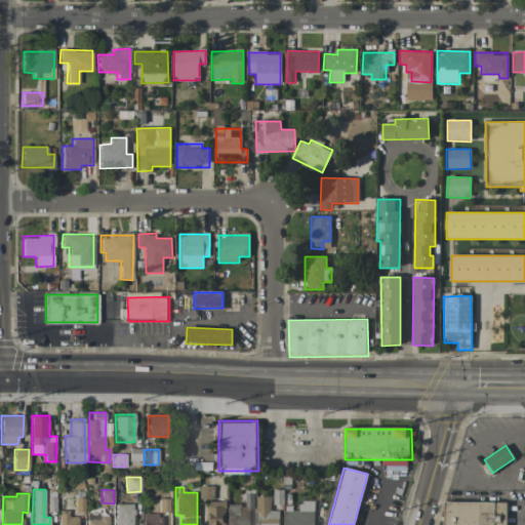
[(228,506),(227,524),(247,524),(248,510),(253,511),(253,495),(245,495),(245,506),(228,506)]
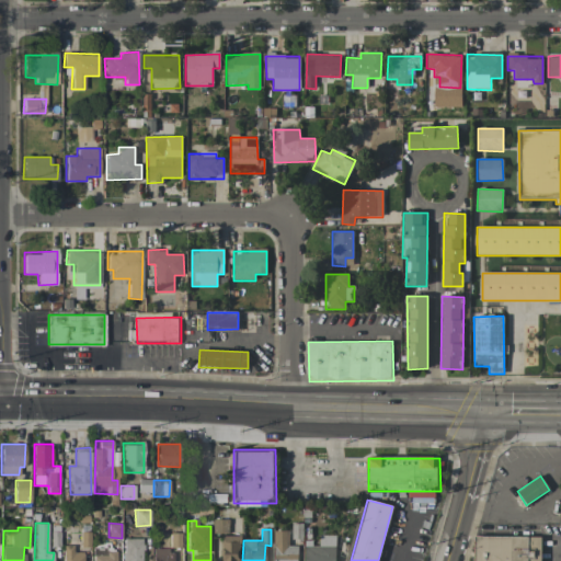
[(297,560),(297,547),(288,547),(287,530),(274,531),(273,560),(297,560)]
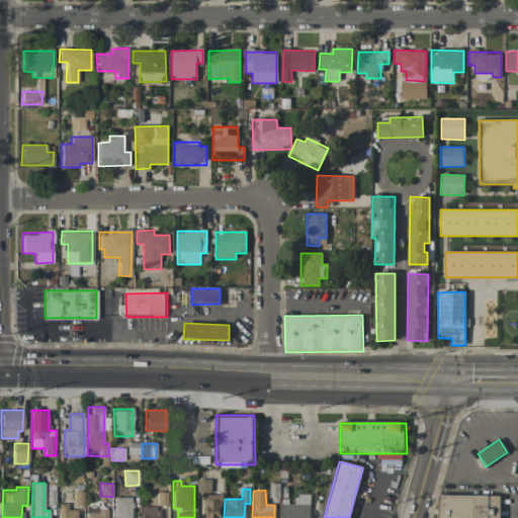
[(83,492),(75,491),(74,506),(83,506),(83,492)]
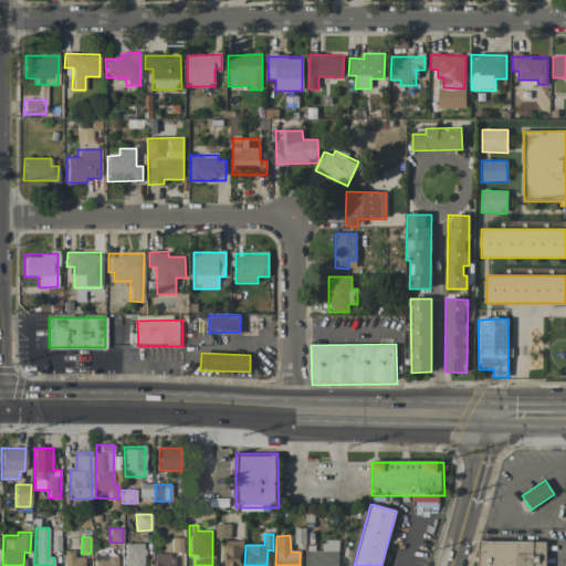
[(173,553),(182,552),(181,537),(171,537),(173,553)]
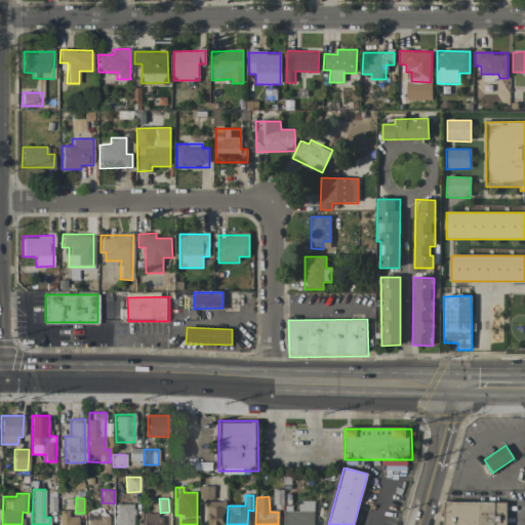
[(314,524),(314,501),(299,501),(299,512),(285,512),(285,524),(314,524)]
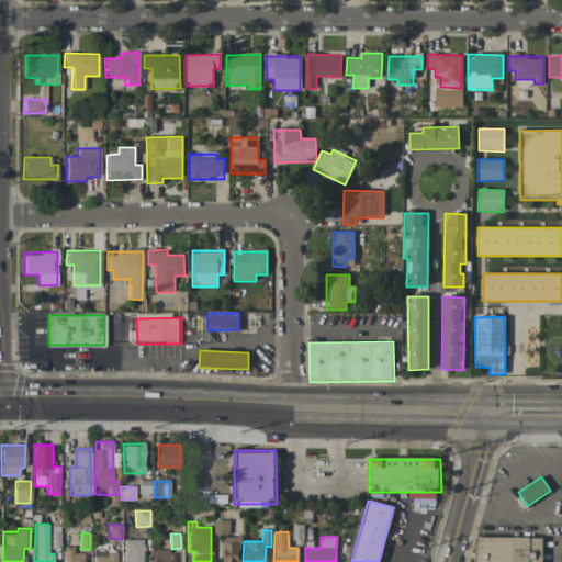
[(541,561),(541,538),(475,537),(474,561),(541,561)]
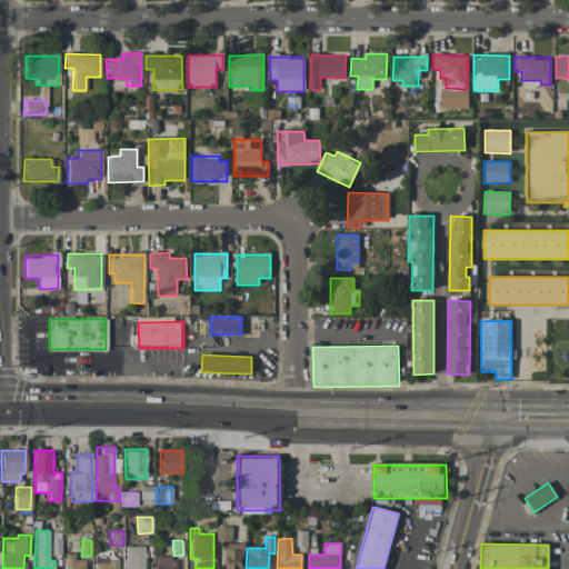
[(225,568),(243,568),(243,545),(225,545),(225,568)]
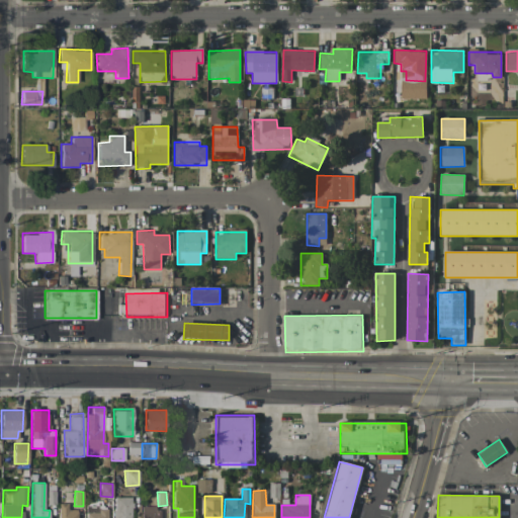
[(131,517),(132,497),(114,497),(113,517),(131,517)]
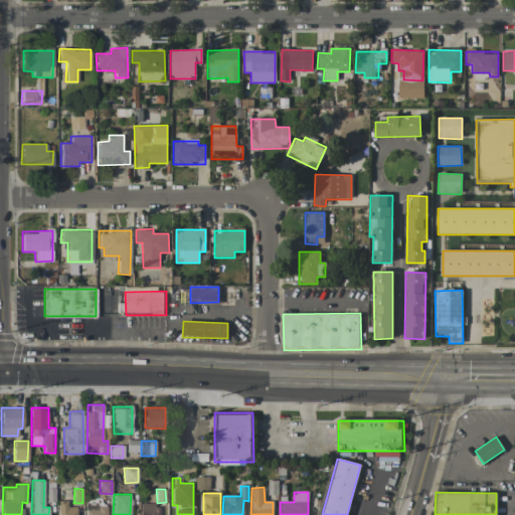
[(106,514),(107,502),(84,502),(84,514),(106,514)]
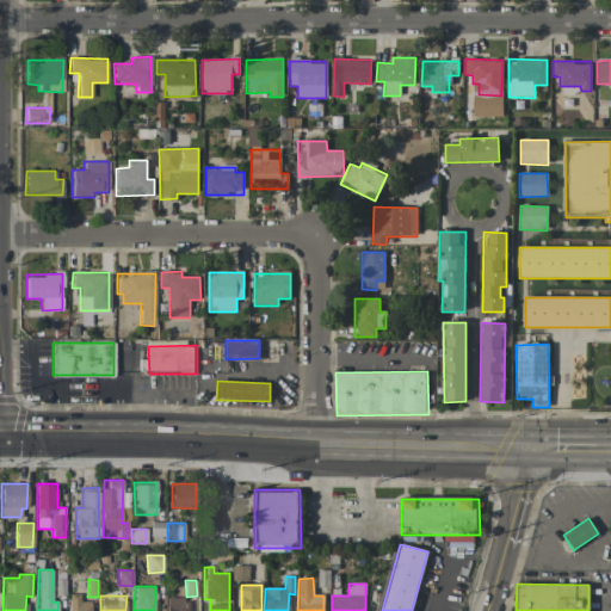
[(166,598),(166,610),(187,610),(187,598),(166,598)]
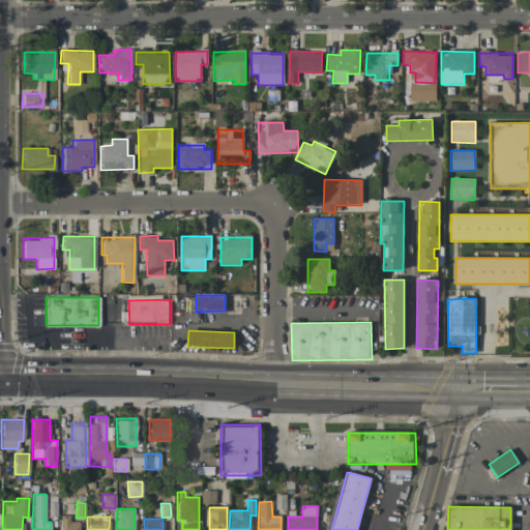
[(59,529),(79,529),(79,521),(60,521),(59,529)]
